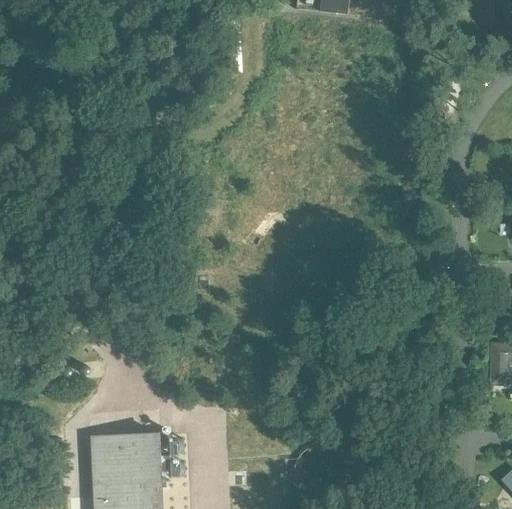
[(297,0),(297,8),(300,8),(300,7),(298,7),(298,0),(322,0),(321,10),(349,13),(350,0),(297,0)]
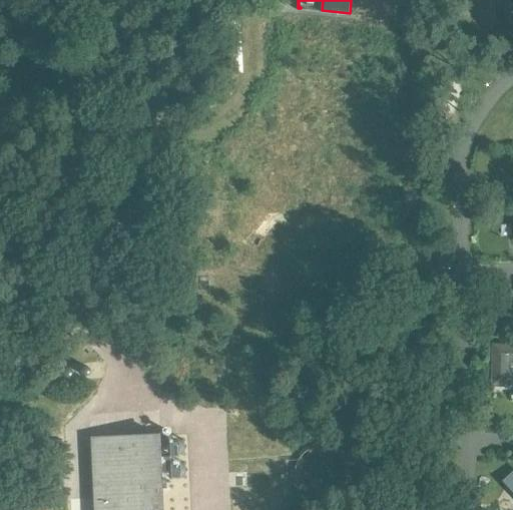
[(512,343),(493,343),(492,385),(509,385),(510,360),(512,360),(512,343)]
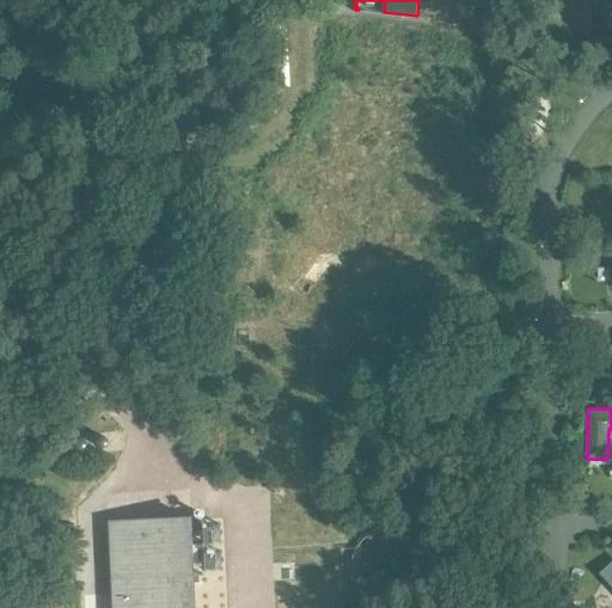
[(110,607),(194,607),(190,517),(108,521),(110,607)]
